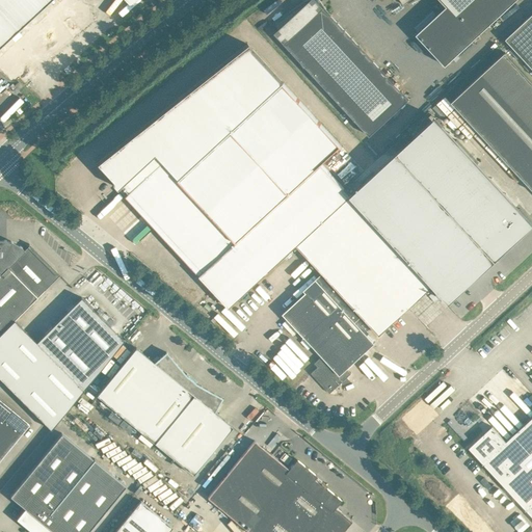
[(0,0),(0,43),(47,0),(0,0)]
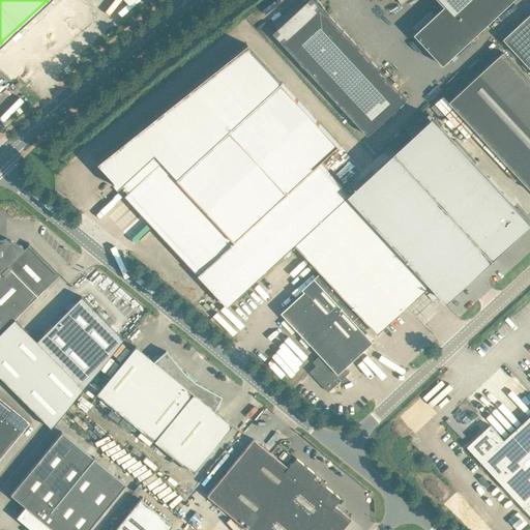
[(407,99),(320,5),(315,0),(308,0),(306,2),(305,1),(306,0),(305,0),(272,24),(272,25),(274,24),(278,29),(274,33),(282,40),(369,135),(407,99)]
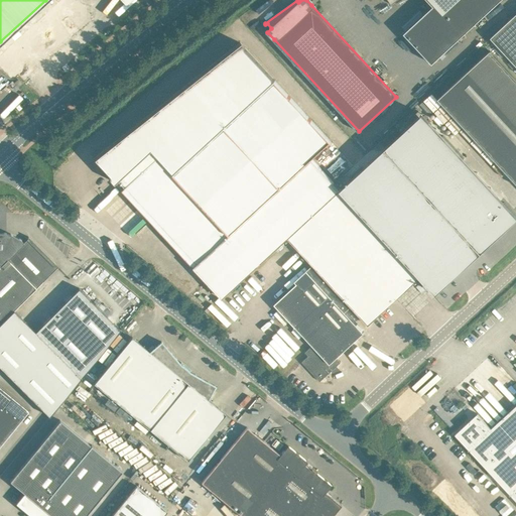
[(500,0),(388,0),(392,5),(398,0),(428,0),(433,6),(404,33),(432,63),(500,0)]
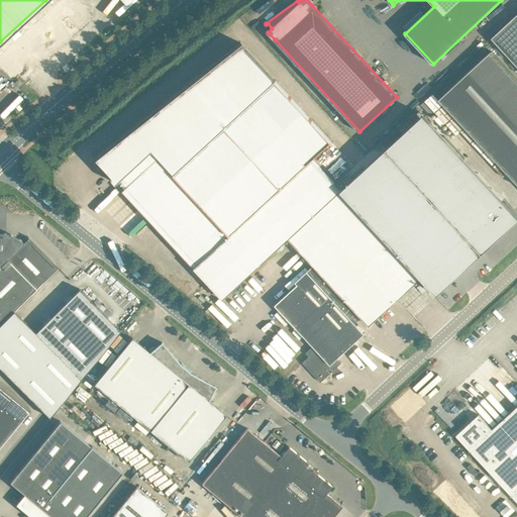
[(516,14),(492,37),(516,65),(516,14)]
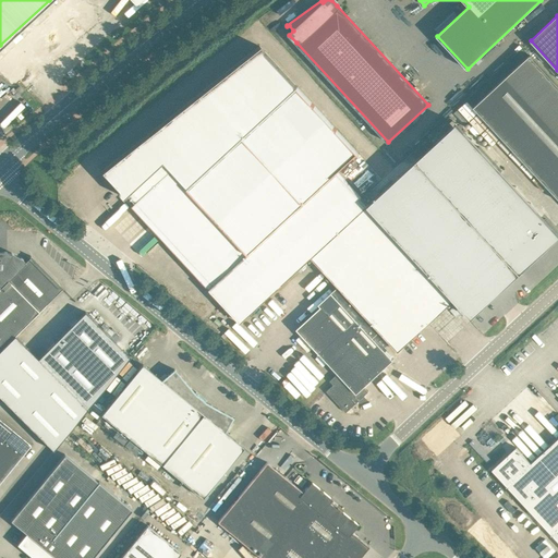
[(358,153),(305,95),(259,46),(101,171),(126,198),(130,195),(136,203),(214,286),(210,289),(241,323),(312,257),(346,292),(392,343),(399,351),(455,299),(472,317),(521,271),(519,269),(519,270),(417,160),(368,205),(337,171),(358,153)]
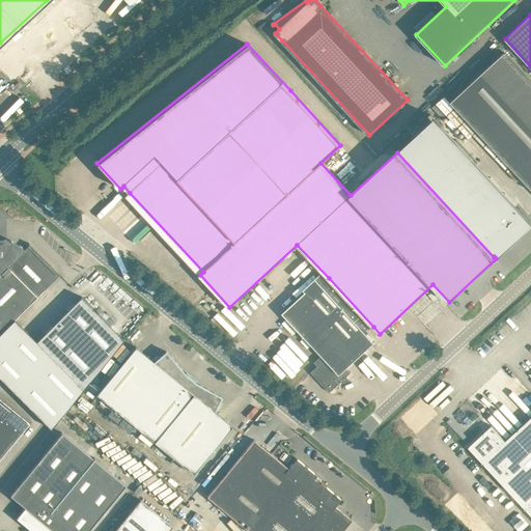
[(497,59),(451,102),(530,187),(530,80),(505,52),(497,59)]
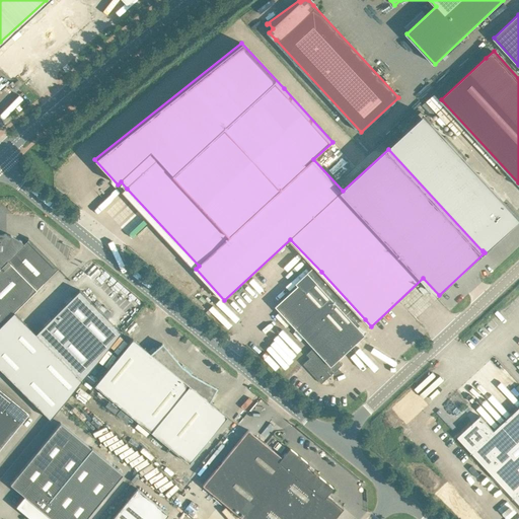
[(426,115),(388,149),(483,251),(483,250),(485,252),(518,221),(518,215),(445,136),(426,115)]
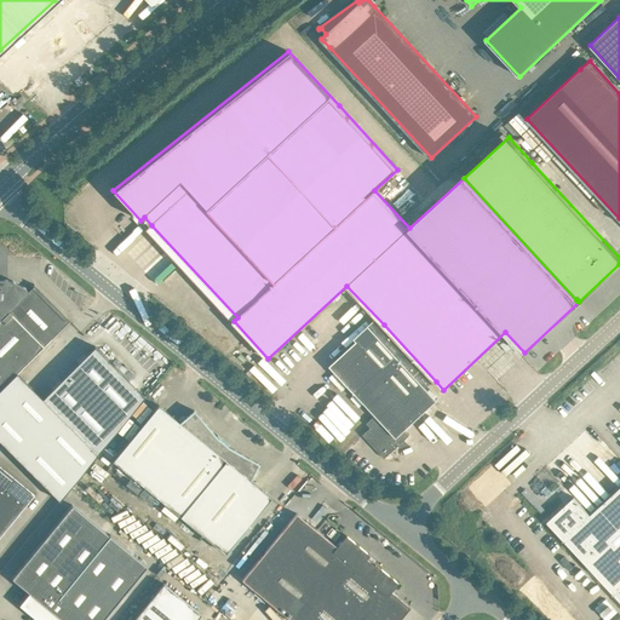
[(0,440),(59,500),(98,454),(145,396),(95,346),(42,399),(17,373),(44,346),(61,329),(69,321),(70,321),(68,319),(36,286),(34,285),(33,285),(34,286),(28,292),(26,288),(26,287),(13,281),(7,280),(0,279),(0,440)]
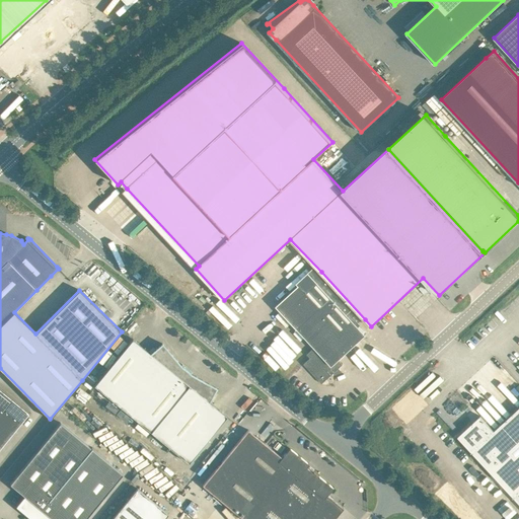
[(366,335),(359,325),(360,324),(359,322),(363,319),(365,320),(365,319),(321,272),(314,278),(312,277),(301,287),(299,285),(276,306),(314,347),(307,354),(310,358),(304,364),(322,383),(335,372),(336,373),(340,370),(338,369),(343,364),(339,360),(366,335)]
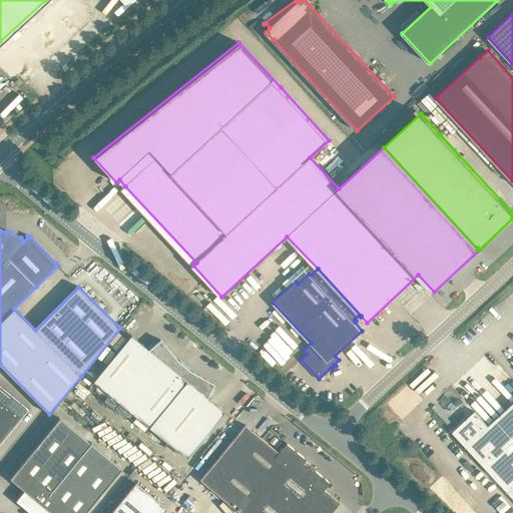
[(186,458),(224,411),(206,397),(214,384),(188,369),(184,365),(179,362),(160,340),(149,350),(131,335),(93,381),(186,458)]
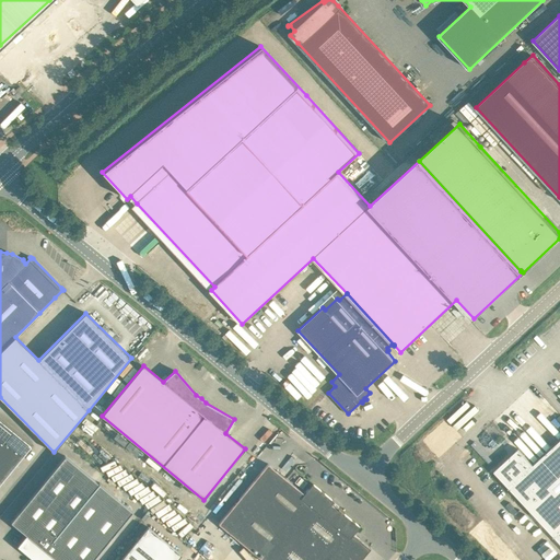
[(12,431),(0,420),(0,440),(2,443),(12,431)]
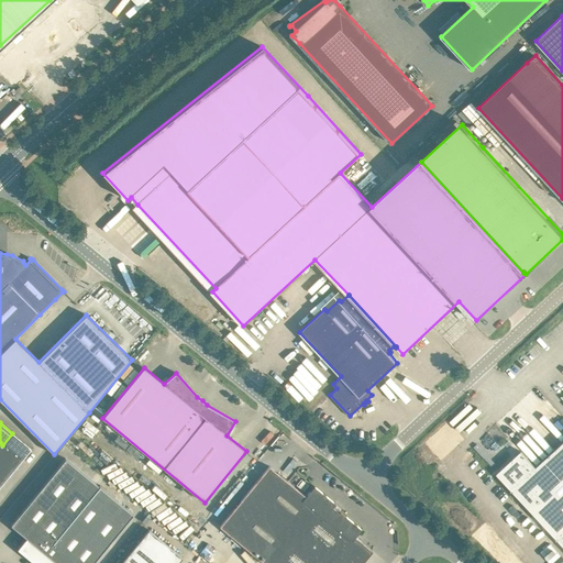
[(31,449),(12,433),(2,445),(21,461),(31,449)]
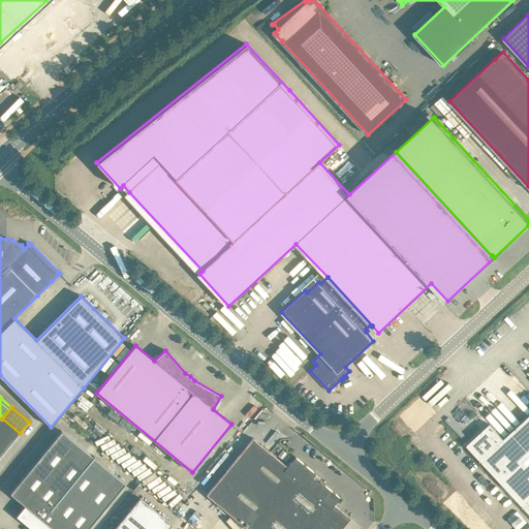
[(528,511),(528,415),(504,439),(490,424),(467,445),(528,511)]
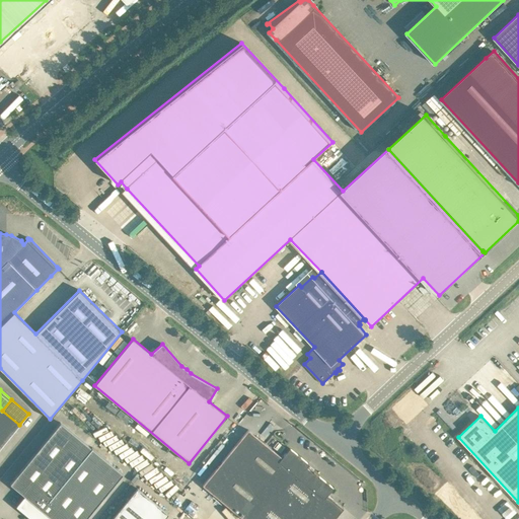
[(19,425),(2,411),(0,413),(0,421),(13,432),(19,425)]
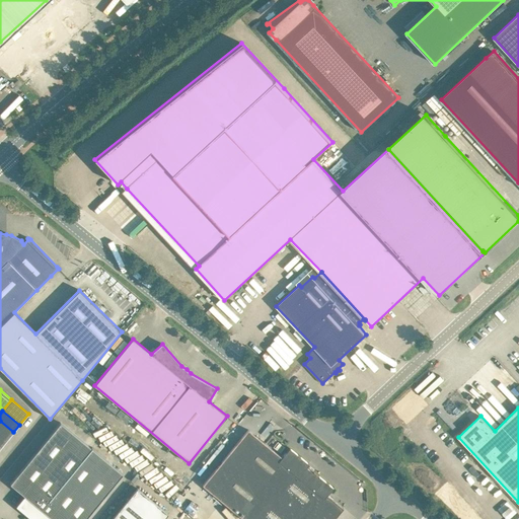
[(13,432),(0,421),(0,434),(6,440),(13,432)]
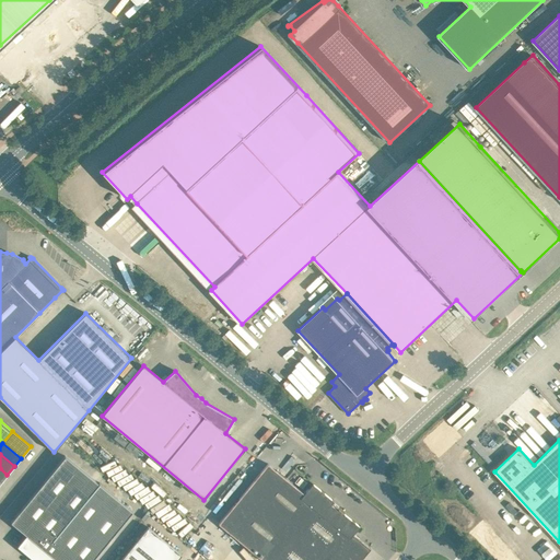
[(30,537),(83,470),(66,456),(11,522),(30,537)]
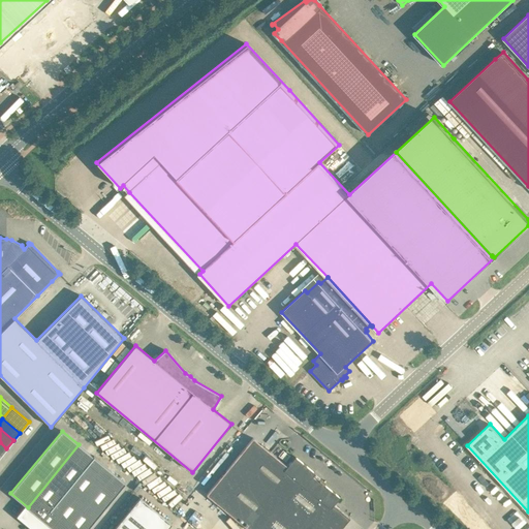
[(248,528),(340,528),(350,518),(334,504),(339,497),(319,480),(318,481),(312,476),(315,472),(294,457),(287,466),(253,438),(207,494),(248,528)]
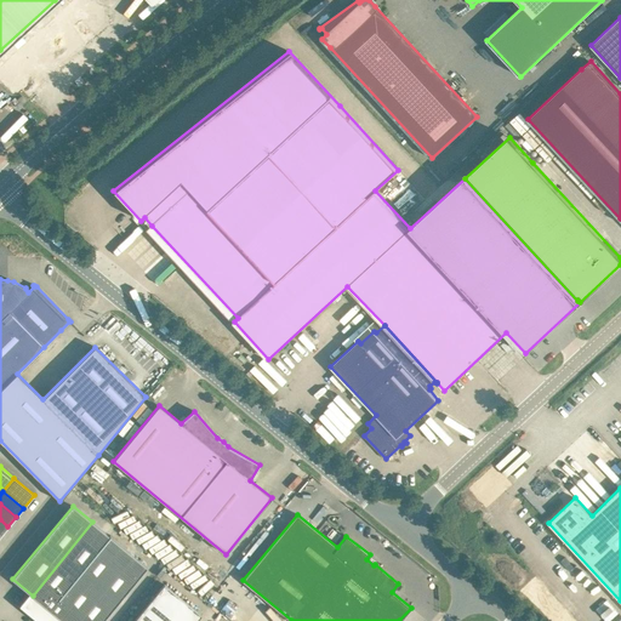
[(41,619),(109,536),(92,522),(33,596),(29,598),(28,597),(22,605),(36,617),(38,616),(41,619)]
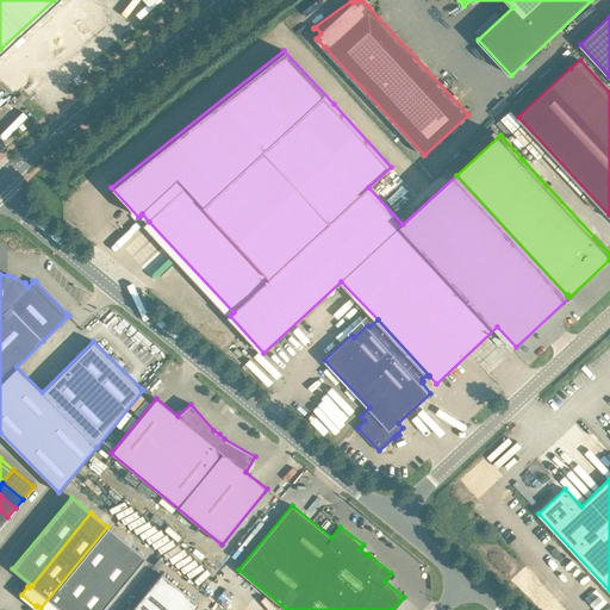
[(100,609),(144,556),(107,527),(41,608),(43,609),(100,609)]
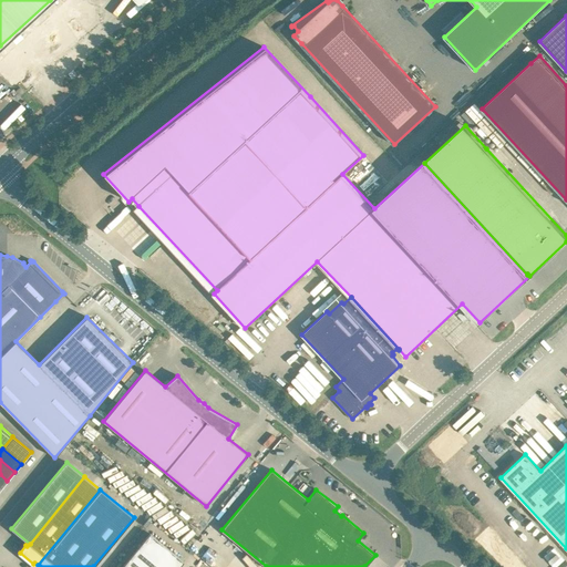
[(178,566),(184,562),(150,533),(122,566),(178,566)]
